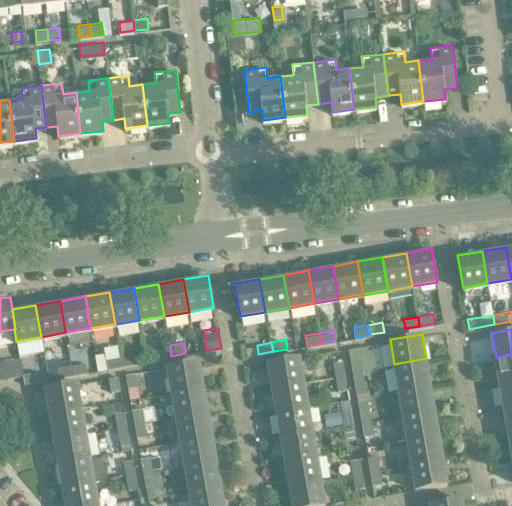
[(157,358),(171,356),(170,345),(156,348),(157,358)]
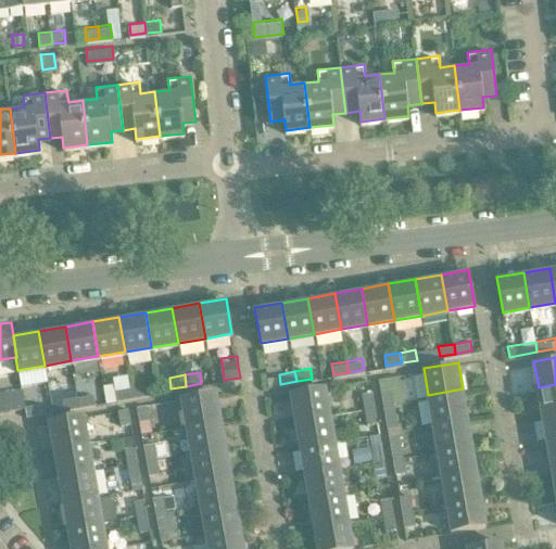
[(131,385),(133,395),(149,393),(148,383),(131,385)]
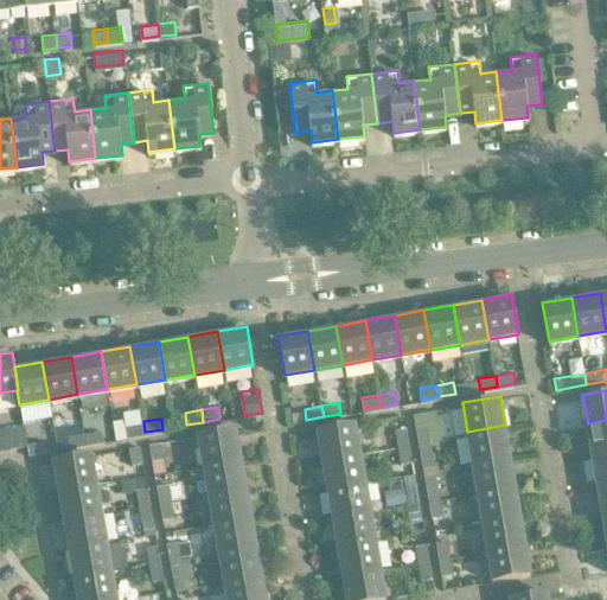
[(24,420),(0,423),(0,446),(10,445),(27,442),(27,441),(25,432),(24,420)]
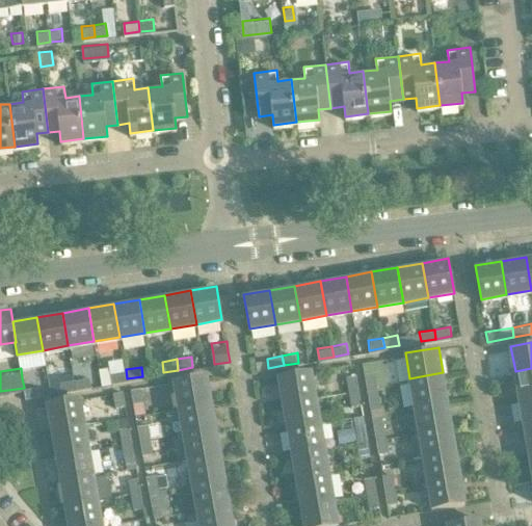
[(520,397),(531,394),(531,368),(515,371),(520,397)]
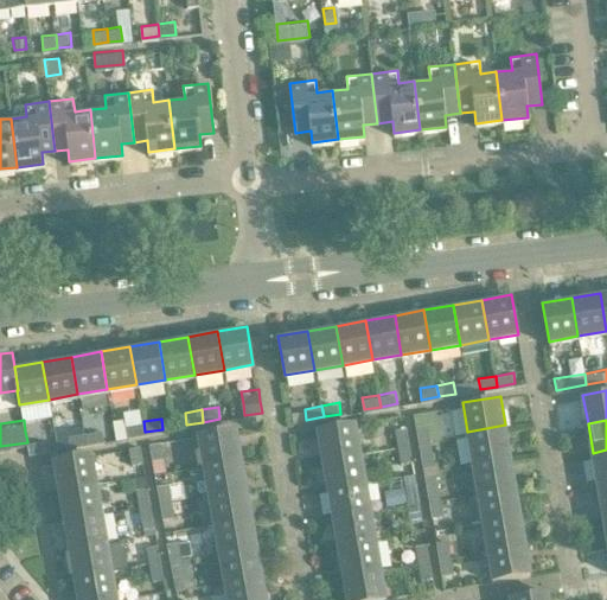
[(128,434),(145,432),(144,421),(126,423),(128,434)]
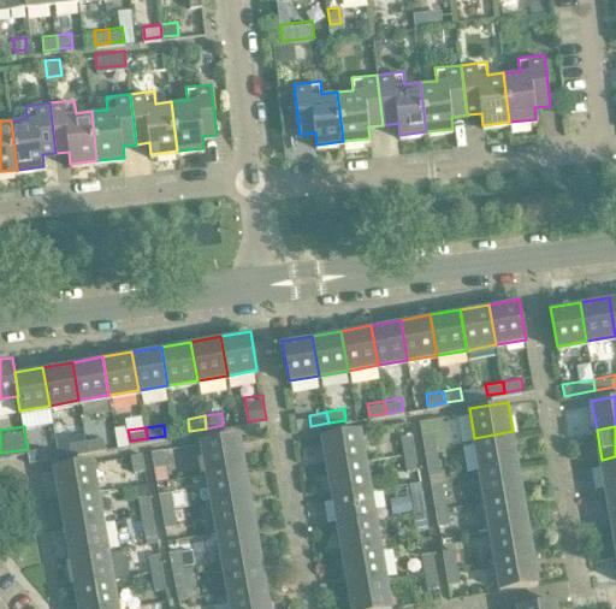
[(327,463),(366,456),(361,427),(321,435),(327,463)]
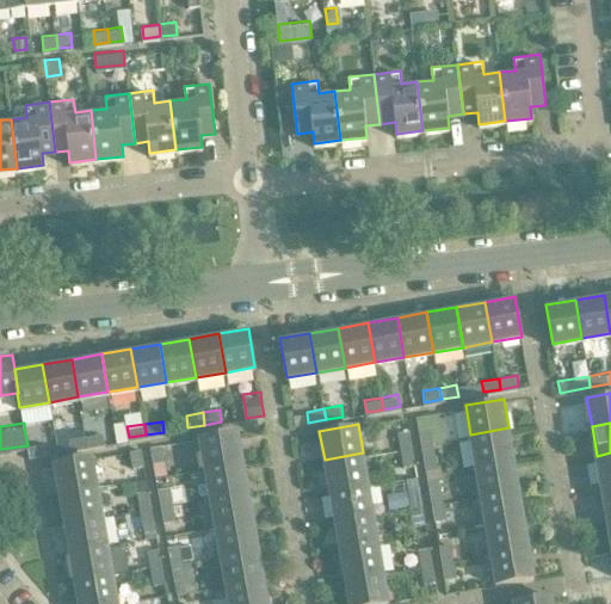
[(421,443),(432,441),(430,424),(418,426),(421,443)]
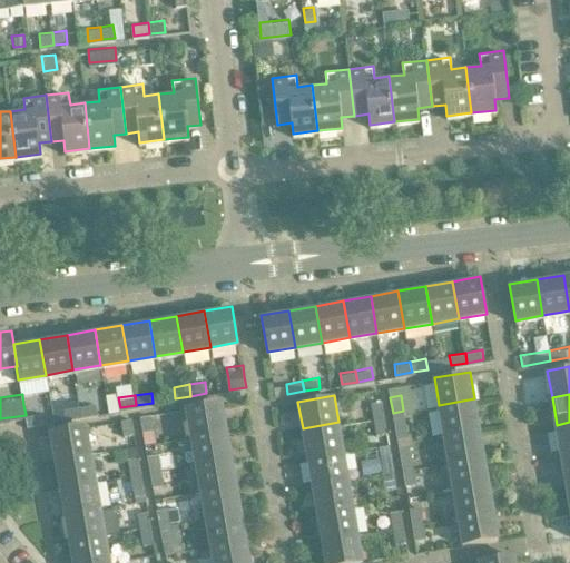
[(443,432),(480,426),(474,398),(439,405),(443,432)]
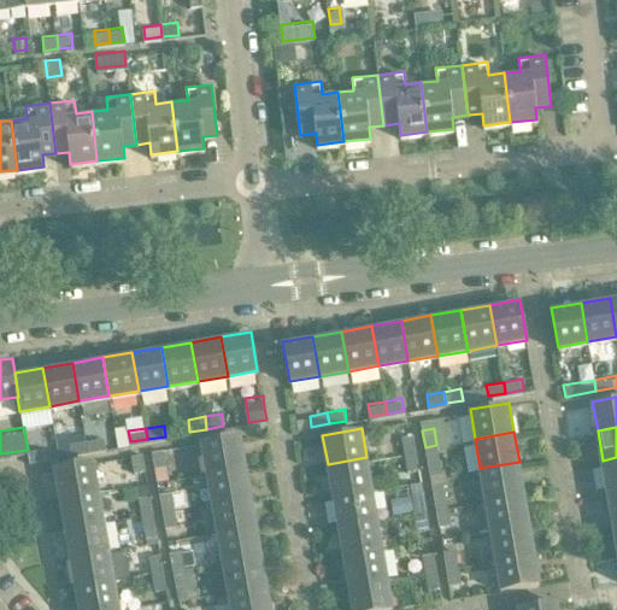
[(404,452),(416,450),(413,433),(401,434),(404,452)]
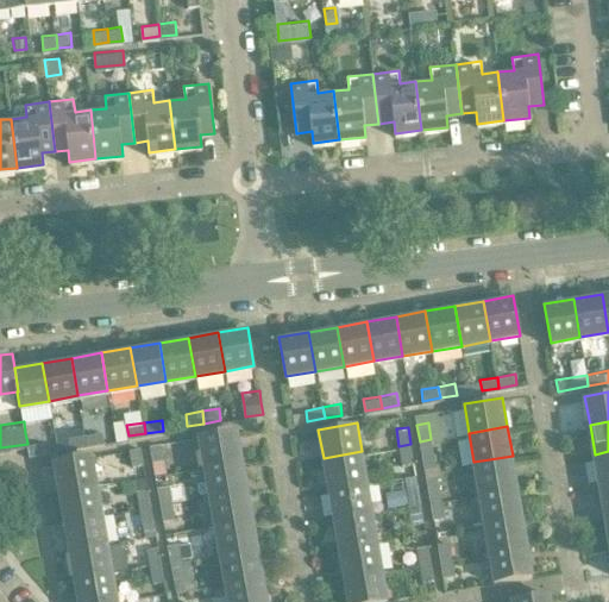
[(203,464),(243,457),(238,428),(199,434),(203,464)]
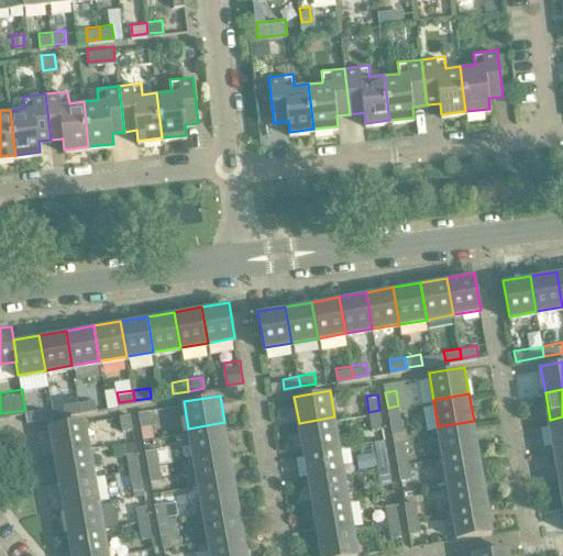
[(79,399),(80,409),(97,407),(95,397),(79,399)]
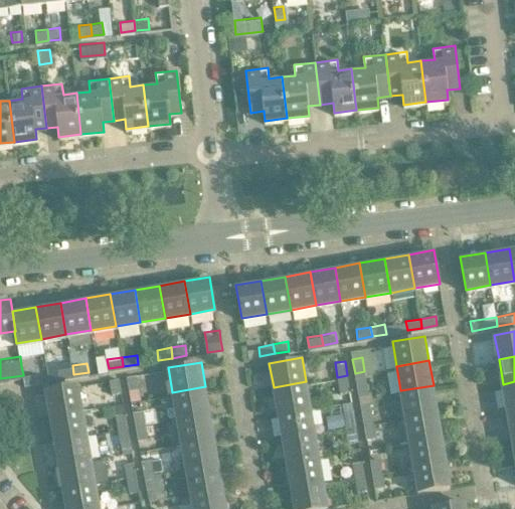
[(59,377),(73,374),(72,365),(57,367),(59,377)]
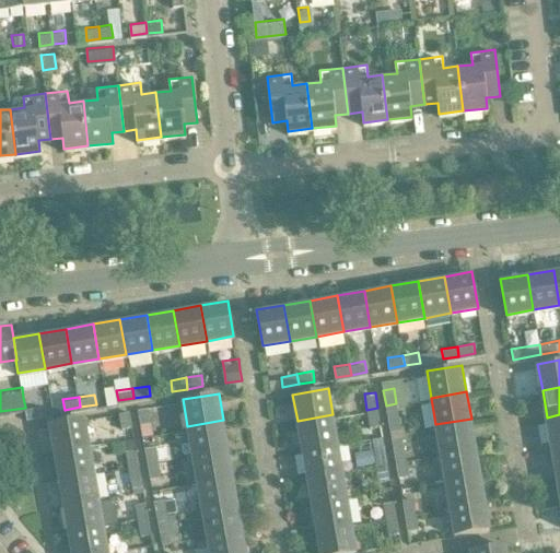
[(25,407),(25,408),(26,416),(35,415),(43,414),(41,403),(25,407)]
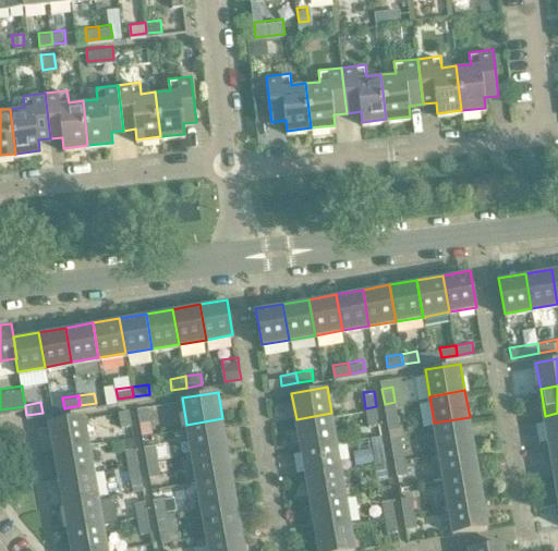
[(389,430),(403,428),(402,421),(399,423),(395,402),(385,404),(389,430)]
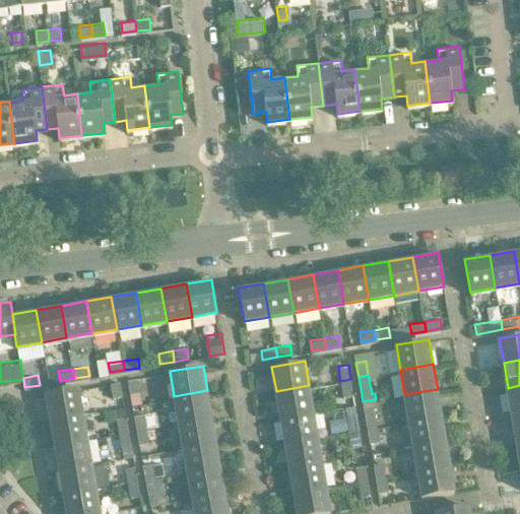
[(129,391),(139,389),(137,377),(127,379),(129,391)]
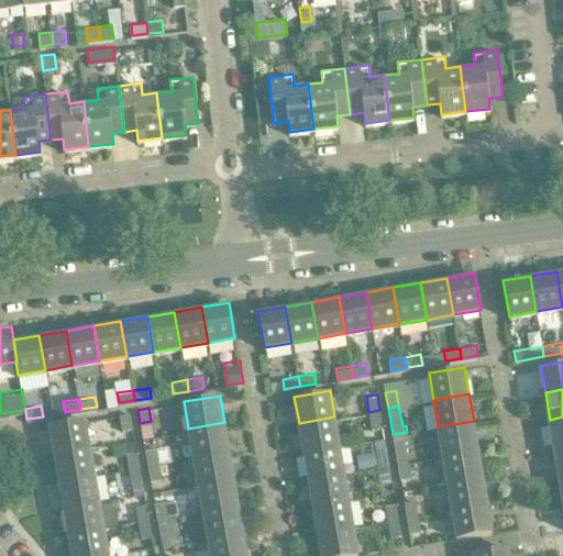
[(379,410),(368,412),(371,427),(382,426),(379,410)]
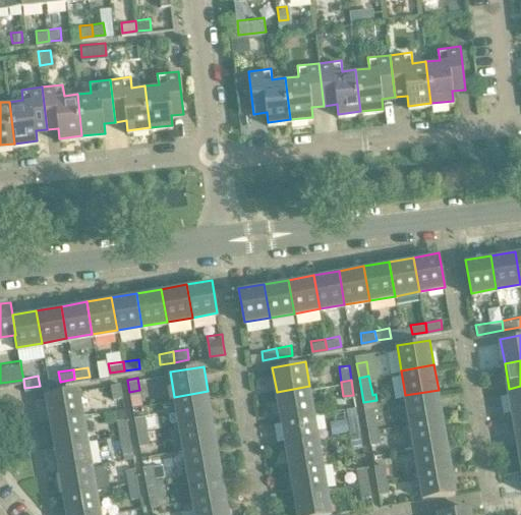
[(114,408),(125,406),(120,381),(110,382),(114,408)]
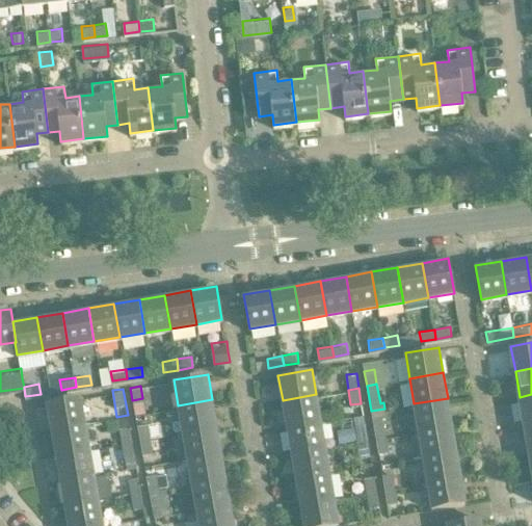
[(287,426),(321,420),(316,394),(283,400),(287,426)]
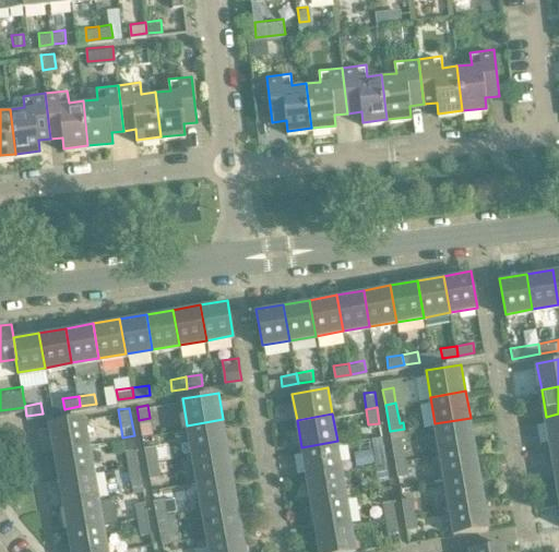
[(550,443),(558,441),(558,414),(546,417),(550,443)]
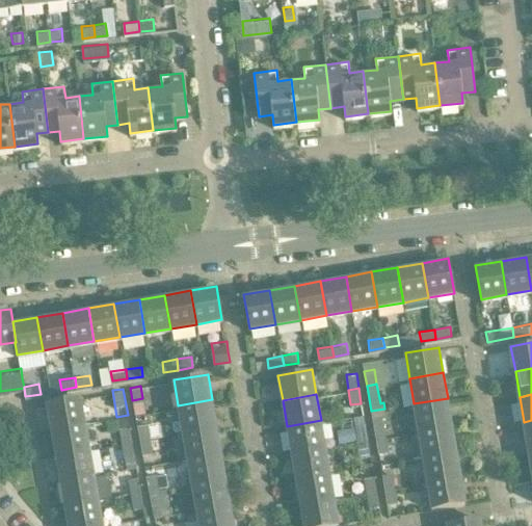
[(52,427),(85,422),(81,396),(48,402),(52,427)]
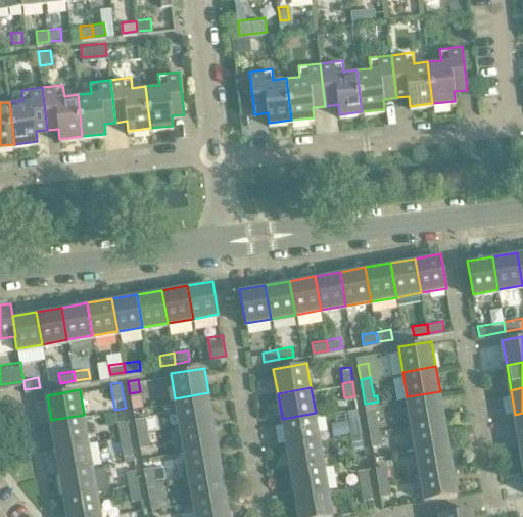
[(411,422),(444,416),(440,391),(407,396),(411,422)]
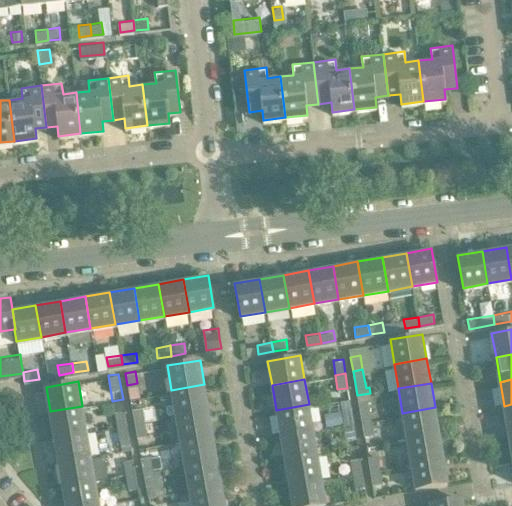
[(176,414),(208,409),(204,384),(171,390),(176,414)]
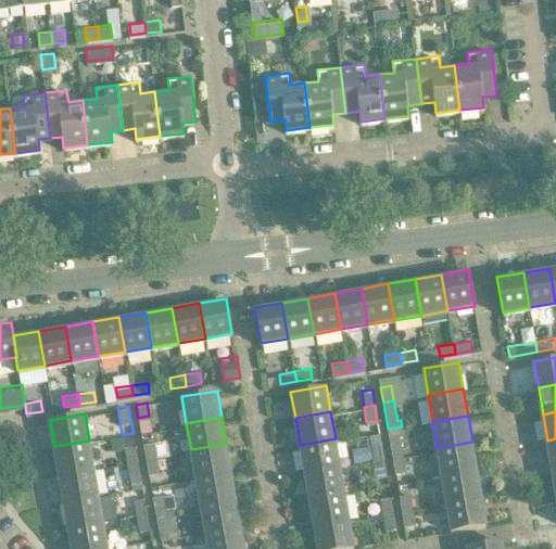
[(392,456),(403,454),(400,435),(403,434),(402,426),(388,429),(392,456)]
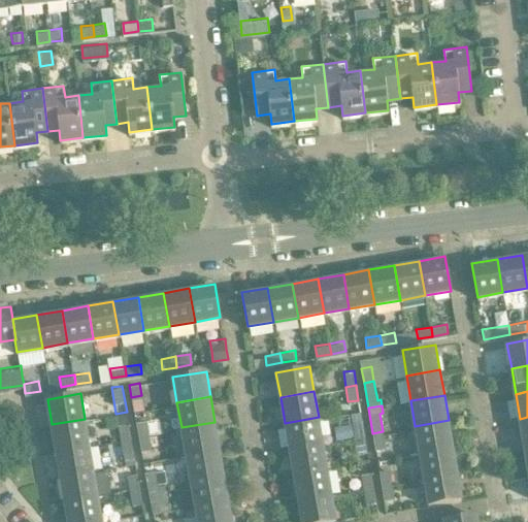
[(121,438),(131,436),(127,412),(116,414),(121,438)]
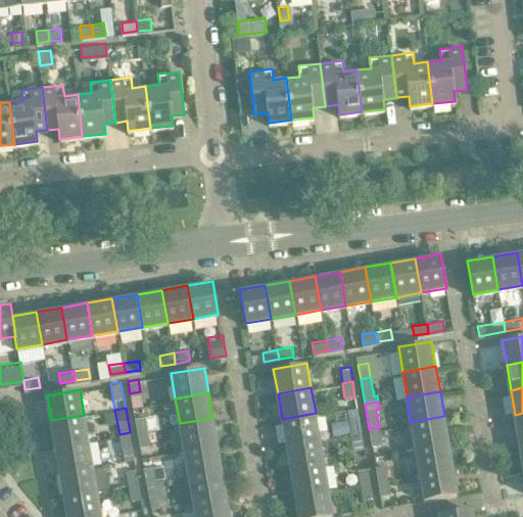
[(287,443),(320,437),(316,413),(282,419),(287,443)]
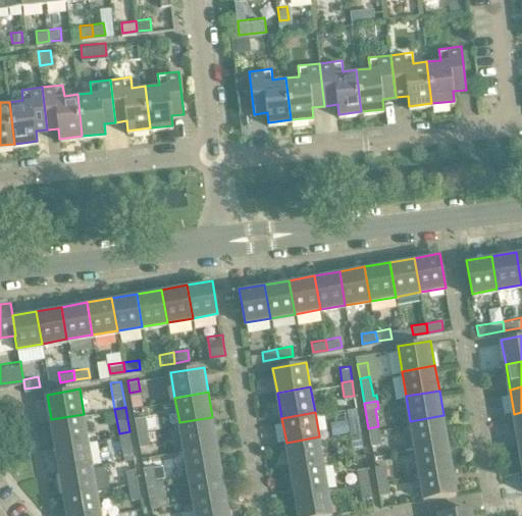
[(137,429),(147,427),(144,413),(135,415),(137,429)]
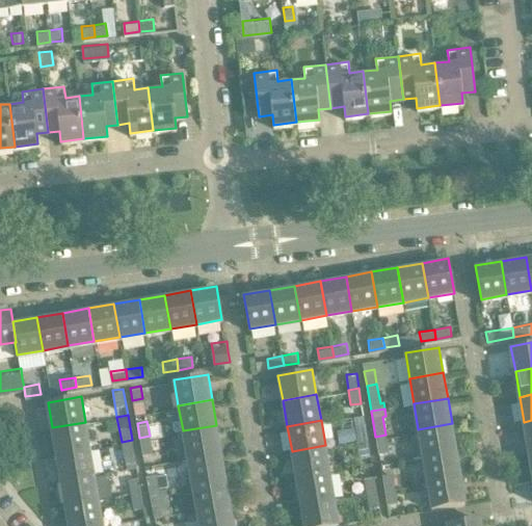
[(56,453),(89,447),(85,422),(52,427),(56,453)]
